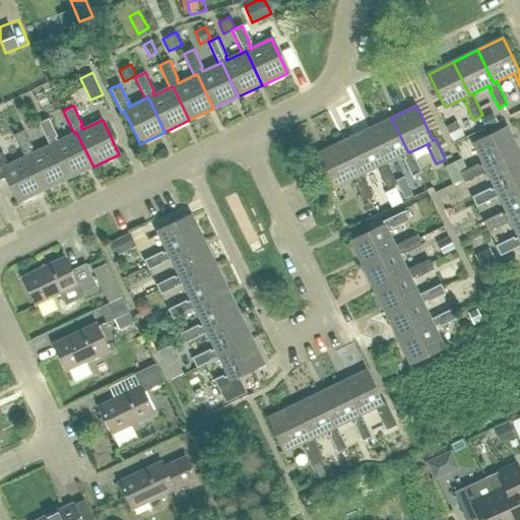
[(485,128),(497,122),(493,112),(480,118),(485,128)]
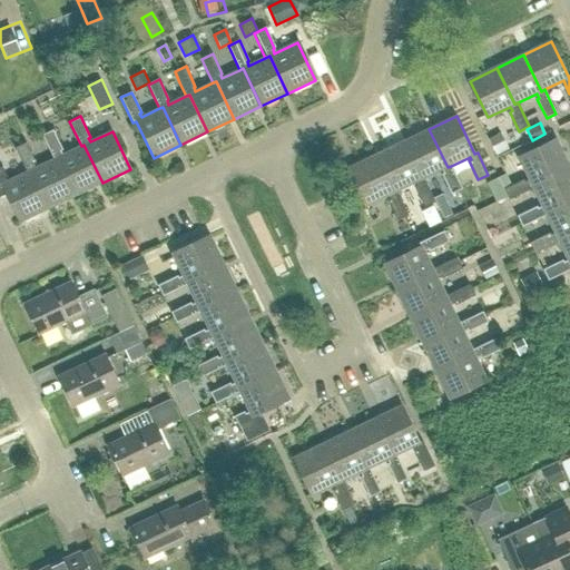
[(81,146),(64,155),(61,150),(64,149),(53,129),(42,135),(53,159),(57,158),(75,196),(102,183),(84,145),(81,146)]
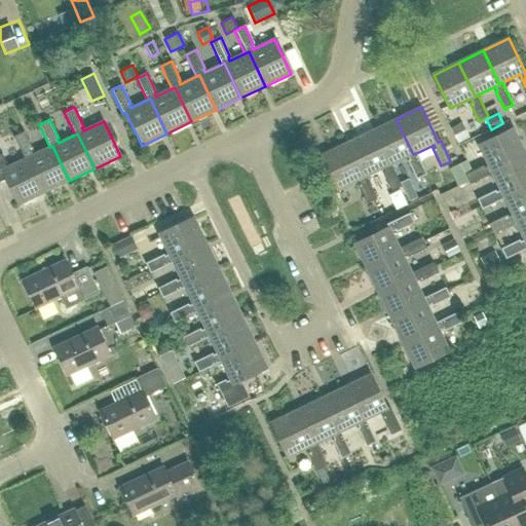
[(371,132),(387,166),(390,164),(408,156),(410,159),(408,160),(416,178),(425,174),(416,153),(413,154),(396,119),(371,132)]
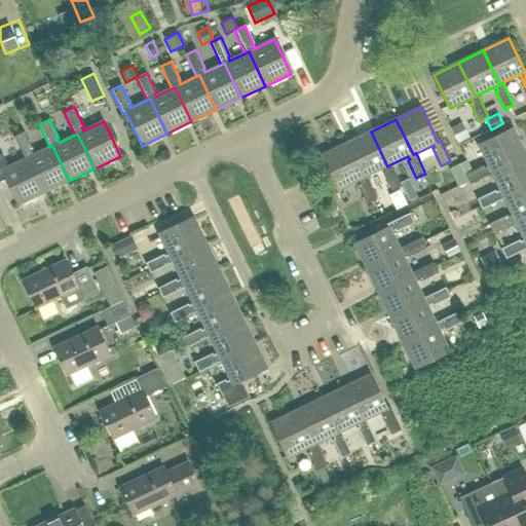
[(468,180),(471,185),(491,175),(490,171),(524,154),(512,129),(478,146),(488,166),(485,168),(483,165),(472,171),(465,174),(468,180)]
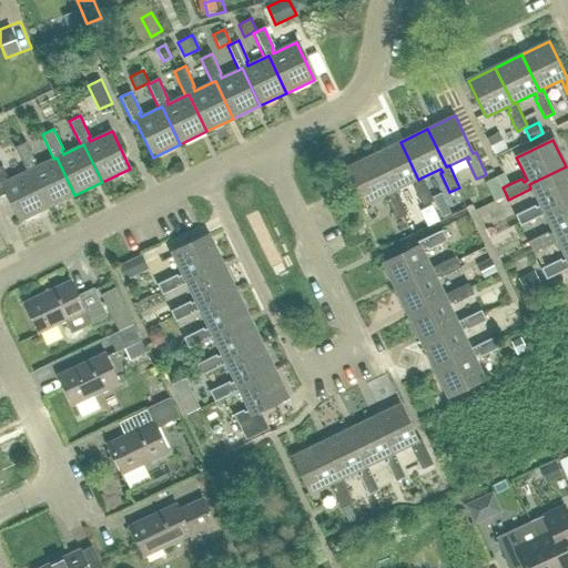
[(16,148),(27,171),(29,170),(47,208),(74,195),(57,158),(53,159),(36,166),(34,163),(36,162),(27,142),(16,148)]
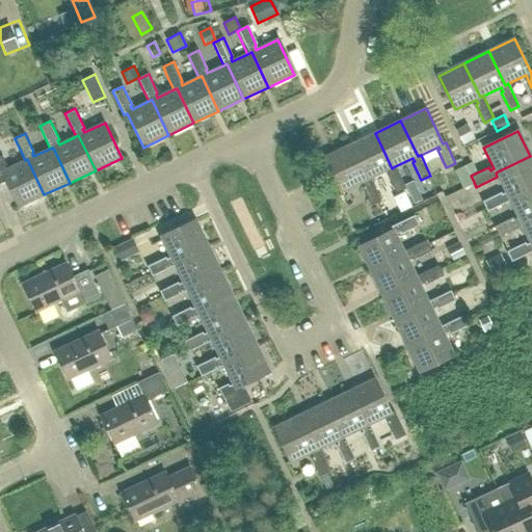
[(350,144),(367,180),(370,179),(388,170),(390,174),(388,175),(397,192),(405,188),(401,180),(395,166),(392,168),(375,133),(350,144)]
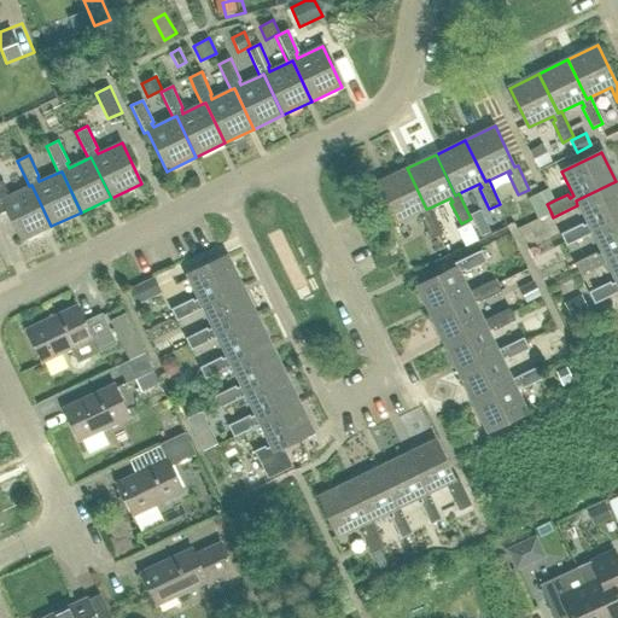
[(431,238),(442,233),(430,208),(426,209),(407,168),(377,182),(396,223),(421,211),(423,215),(421,216),(431,238)]
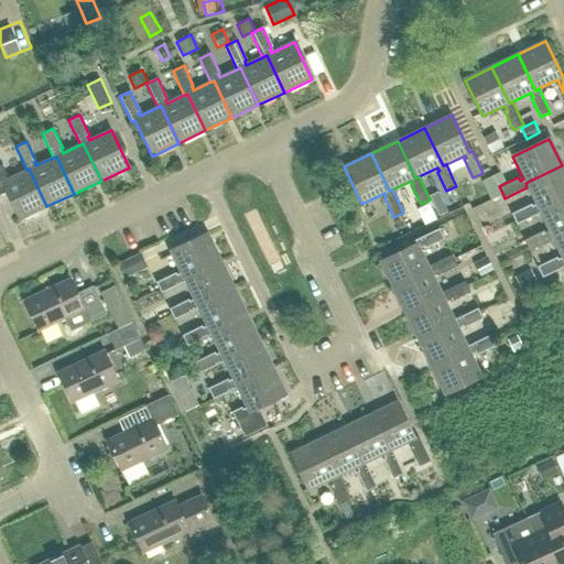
[(29,169),(26,170),(7,180),(6,175),(7,174),(2,164),(0,165),(0,194),(6,192),(19,219),(46,206),(29,169)]
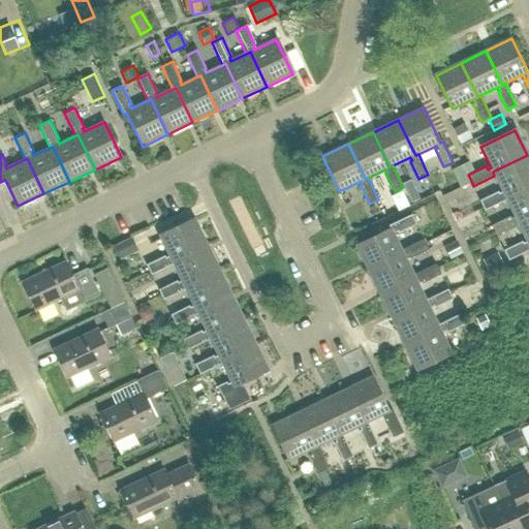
[(479,199),(485,211),(494,207),(506,200),(505,196),(528,185),(528,158),(527,155),(493,172),(494,176),(503,192),(499,194),(498,190),(479,199)]
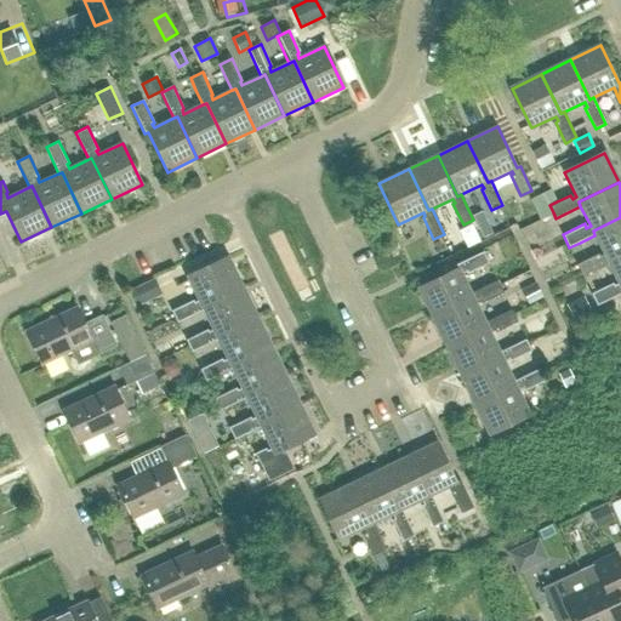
[(553,212),(550,205),(557,201),(551,189),(530,199),(540,220),(553,212)]
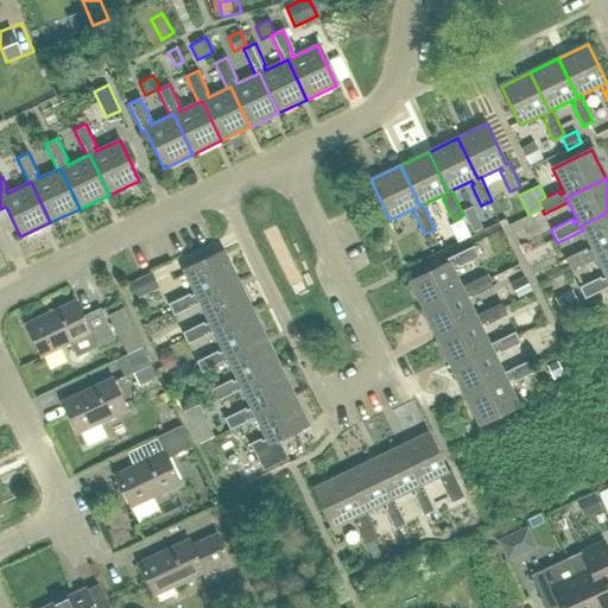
[(607,247),(607,213),(581,226),(582,230),(591,249),(588,252),(586,248),(565,259),(571,271),(582,266),(596,259),(595,255),(607,247)]
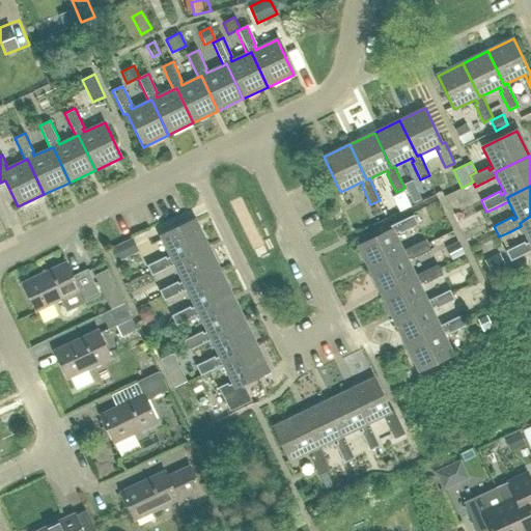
[(418,225),(413,215),(403,219),(391,225),(392,228),(357,245),(369,271),(404,253),(403,250),(394,232),(399,230),(400,233),(418,225)]
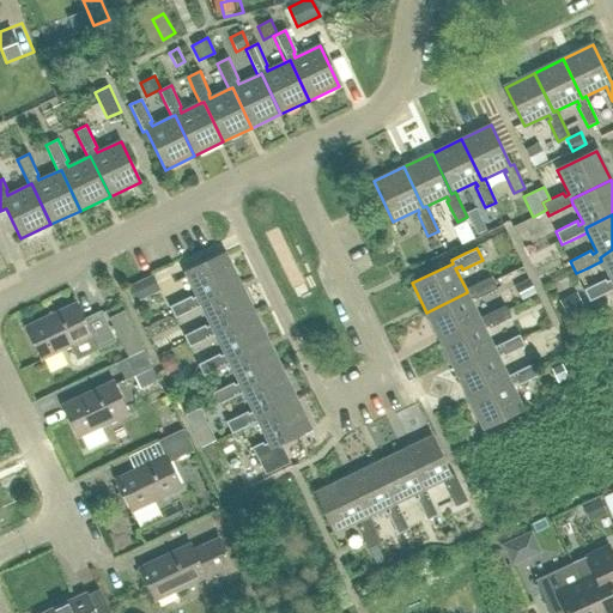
[(612,249),(600,258),(601,261),(611,280),(607,283),(605,279),(584,289),(590,302),(612,290),(612,249)]
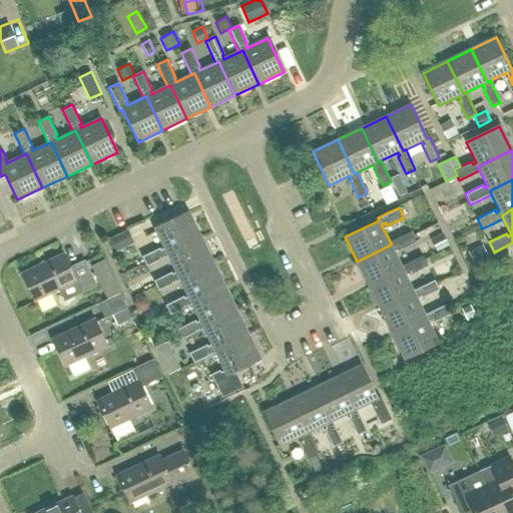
[(154,227),(163,246),(164,247),(161,249),(160,247),(142,257),(147,267),(168,257),(202,239),(188,211),(154,227)]
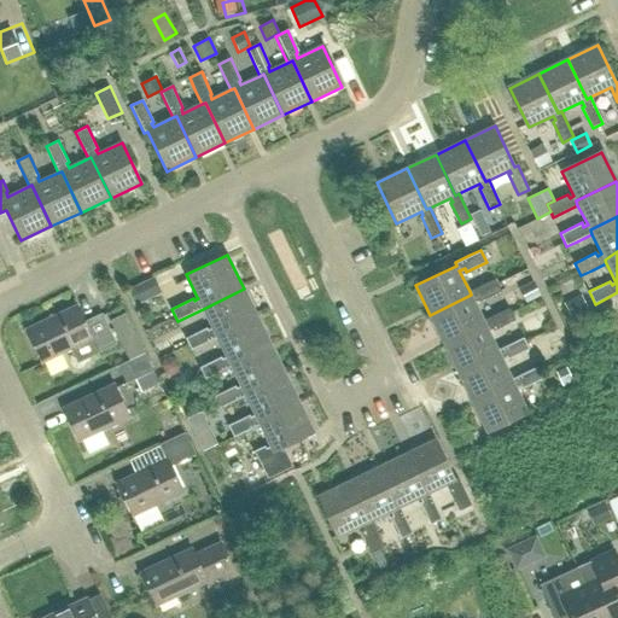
[(128,289),(136,305),(162,293),(153,277),(128,289)]
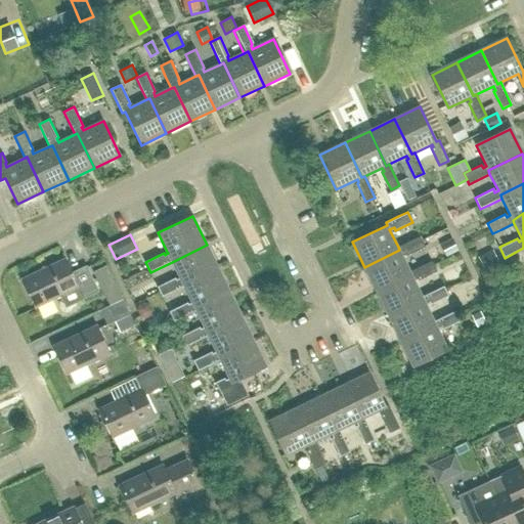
[(425,247),(420,236),(398,247),(399,250),(364,267),(377,292),(411,275),(409,272),(401,255),(405,253),(406,255),(425,247)]
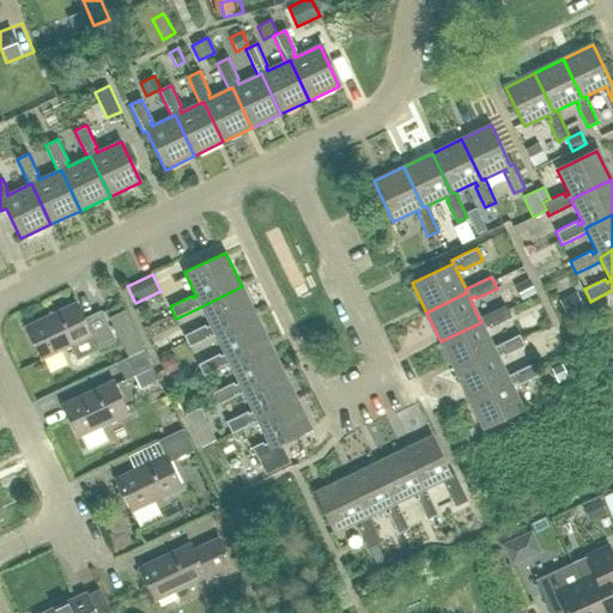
[(522,301),(536,293),(528,278),(514,285),(522,301)]
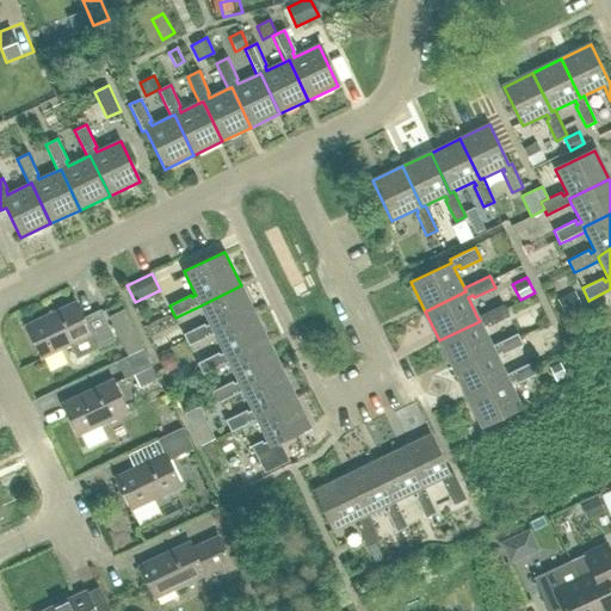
[(209,322),(195,329),(184,334),(189,343),(214,331),(253,312),(241,285),(201,306),(209,322)]
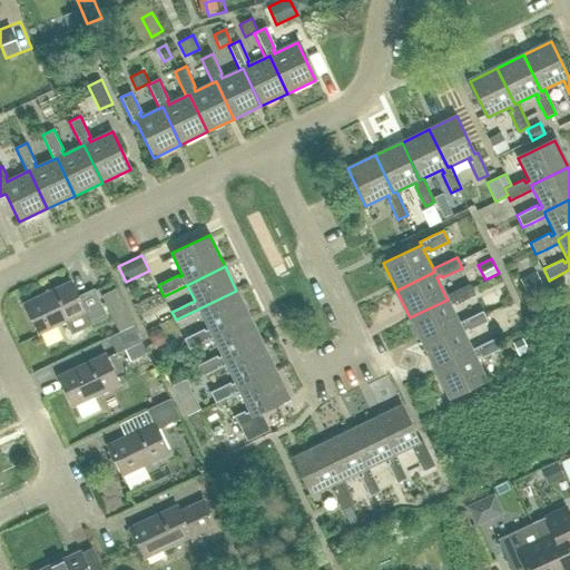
[(519,279),(526,292),(542,284),(536,272),(519,279)]
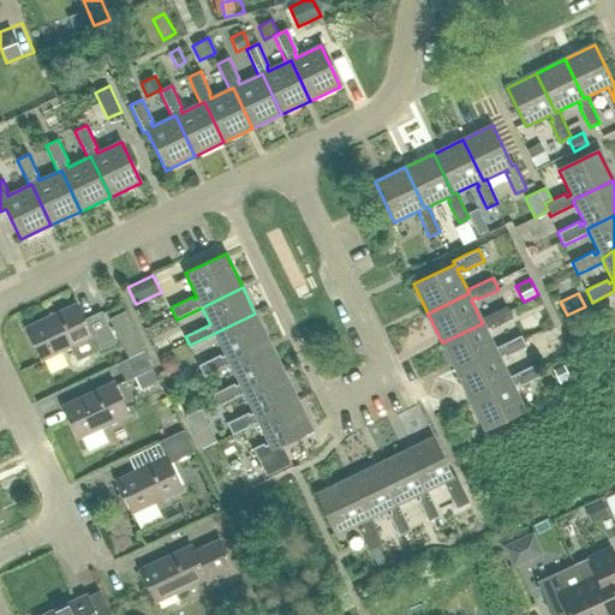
[(43,362),(71,348),(77,360),(117,341),(101,311),(83,320),(76,304),(27,328),(43,362)]
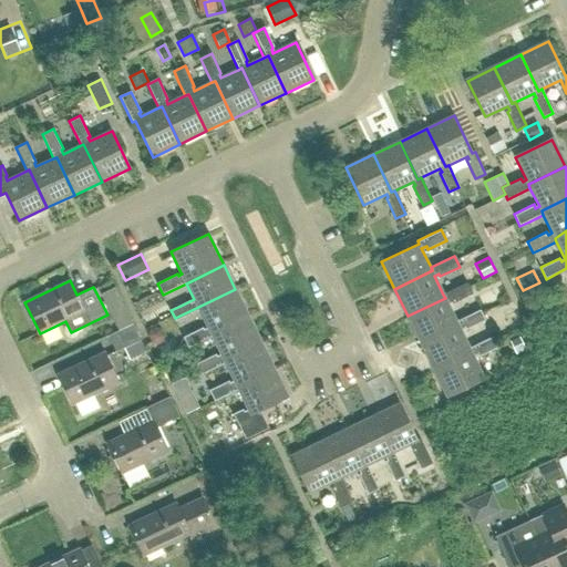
[(420,342),(459,325),(456,321),(447,302),(452,300),(453,302),(472,294),(466,284),(443,295),(445,298),(408,316),(420,342)]
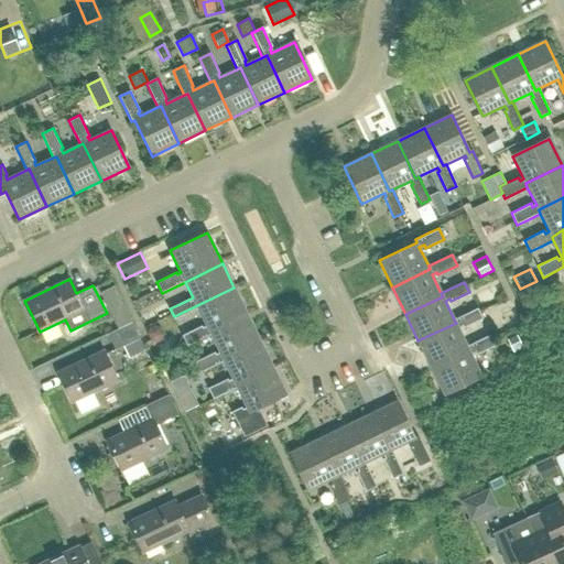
[(187,343),(210,332),(247,314),(234,288),(197,305),(206,324),(183,335),(187,343)]
